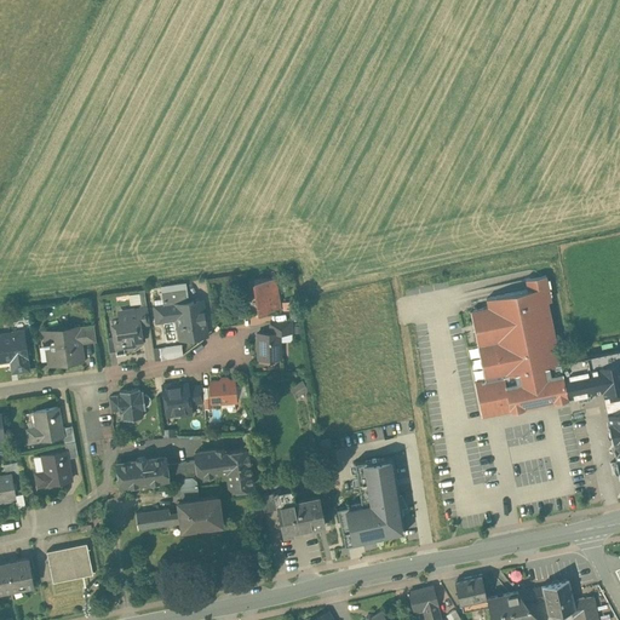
[(528,290),(487,298),(488,306),(470,310),(476,338),(484,378),(474,380),(476,392),(481,415),(510,409),(503,374),(561,362),(555,337),(547,300),(551,299),(547,281),(546,275),(526,280),(528,290)]
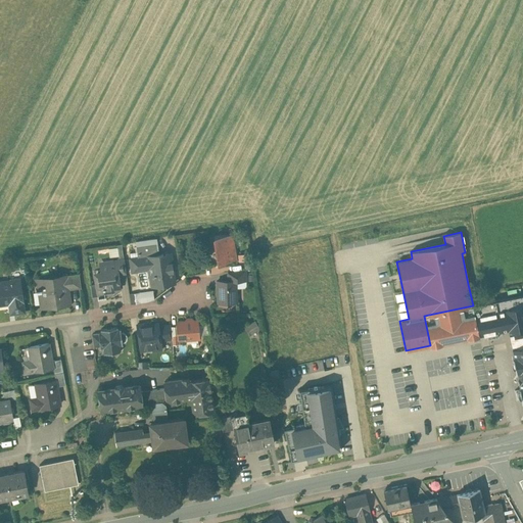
[(236,262),(232,234),(214,237),(215,243),(216,250),(219,265),(236,262)]
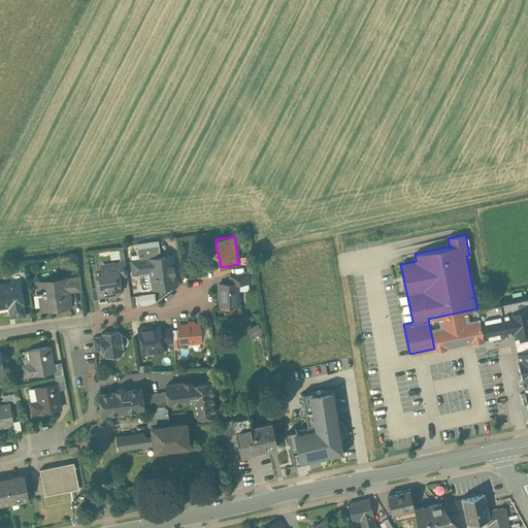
[(157,246),(137,249),(139,255),(158,253),(157,246)]
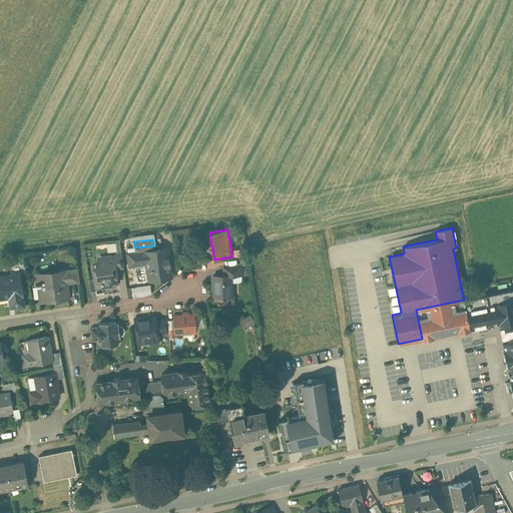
[(109,250),(118,248),(116,241),(108,242),(109,250)]
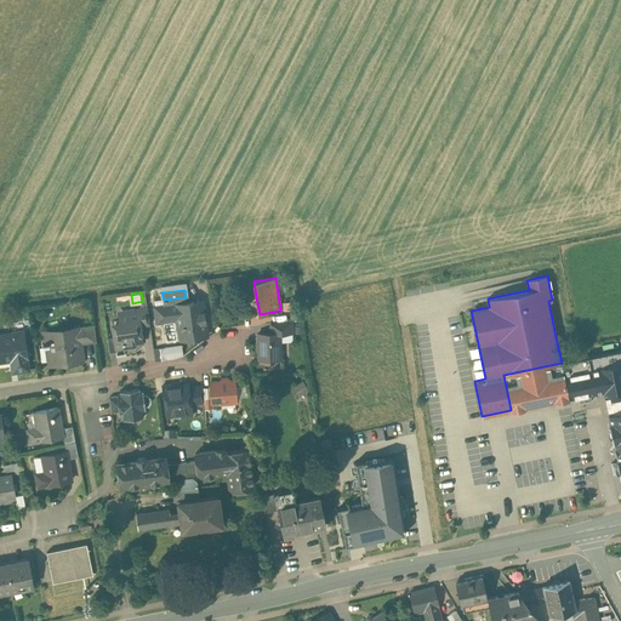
[(203,305),(199,301),(187,303),(186,297),(164,300),(164,306),(154,307),(157,323),(177,320),(180,340),(198,337),(198,334),(206,332),(203,305)]
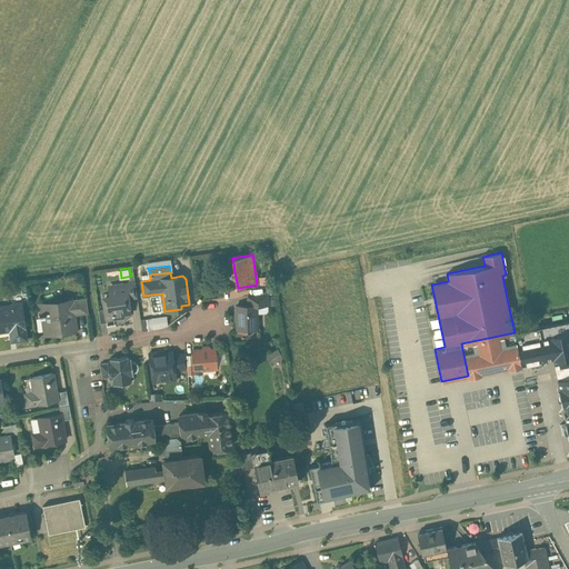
[(136,282),(112,286),(113,292),(110,293),(111,299),(103,300),(106,317),(115,316),(115,319),(117,320),(121,320),(123,318),(123,315),(130,313),(128,298),(137,296),(136,282)]
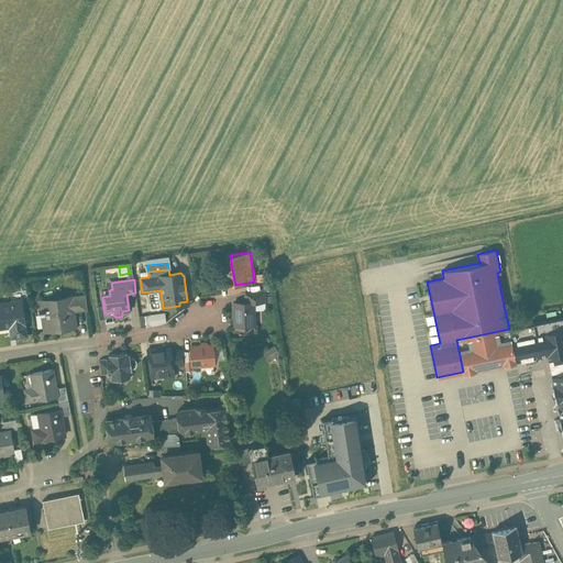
[(264,290),(245,294),(245,302),(254,302),(265,302),(264,290)]
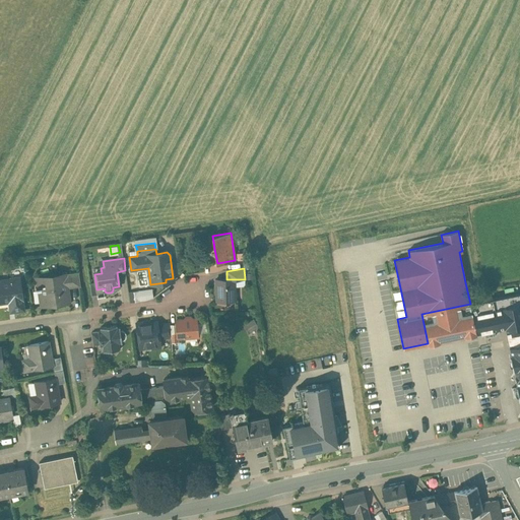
[(78,271),(65,273),(67,288),(80,286),(78,271)]
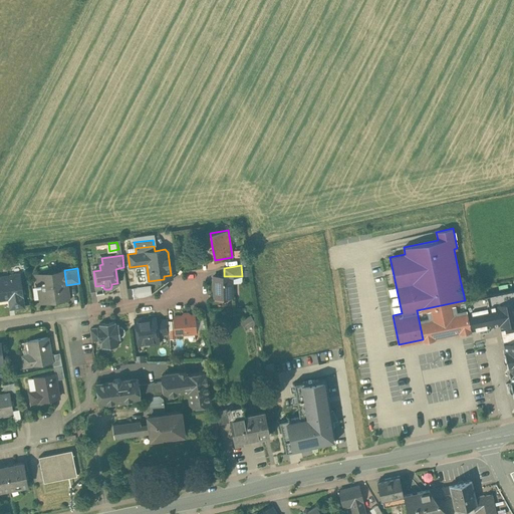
[(64,270),(36,274),(38,284),(34,284),(35,286),(38,286),(41,303),(68,299),(66,285),(64,270)]
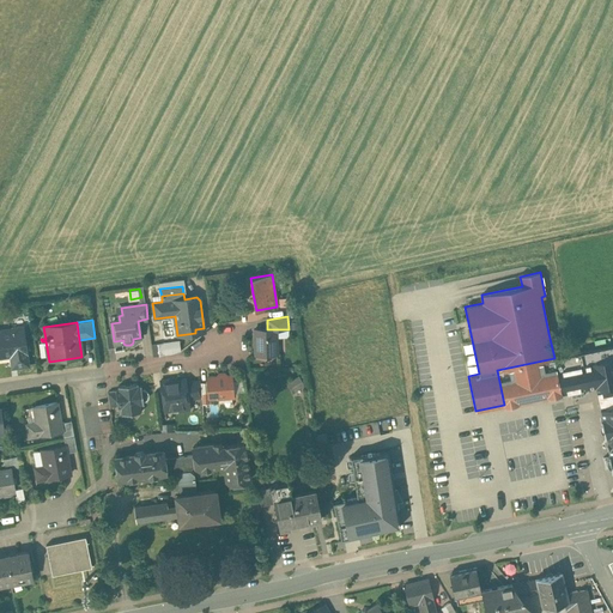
[(267,329),(254,329),(255,354),(278,354),(277,329),(267,329)]
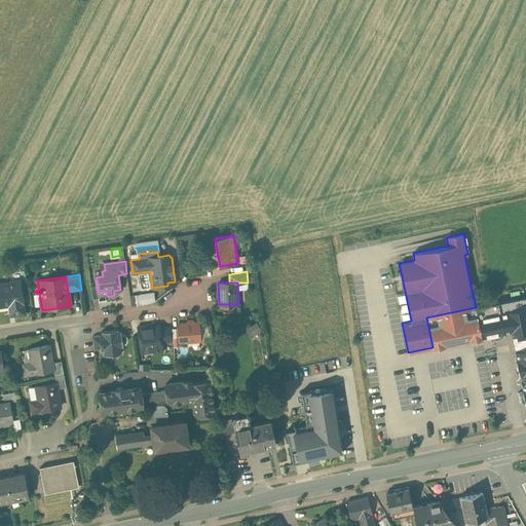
[(10,286),(4,287),(4,284),(0,284),(0,305),(12,304),(13,314),(24,312),(22,302),(23,302),(21,284),(10,286)]
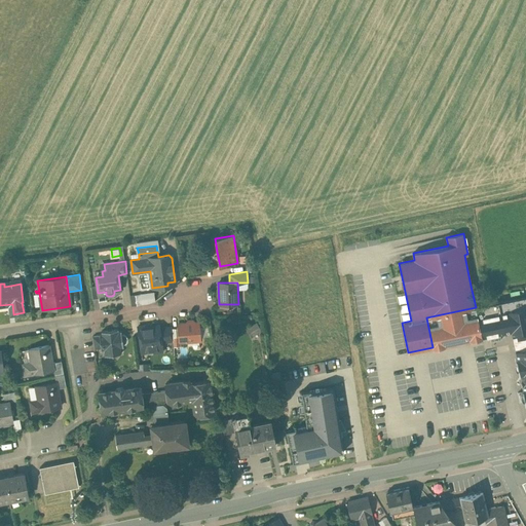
[(120,290),(114,291),(114,294),(112,296),(108,296),(106,295),(106,292),(98,293),(99,298),(121,295),(120,290)]
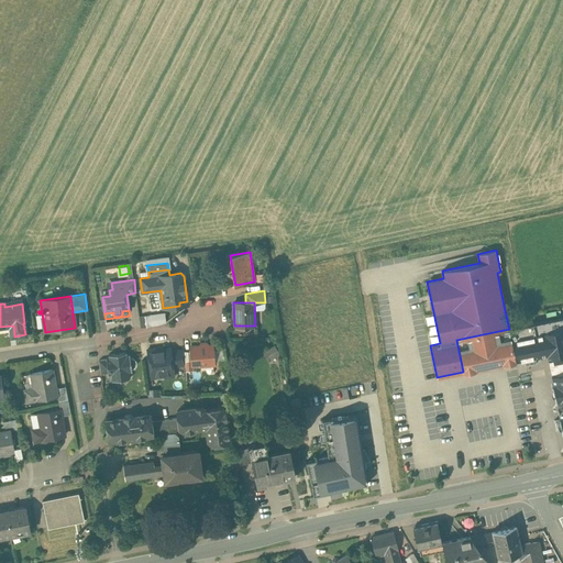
[(140,315),(142,327),(154,324),(152,313),(140,315)]
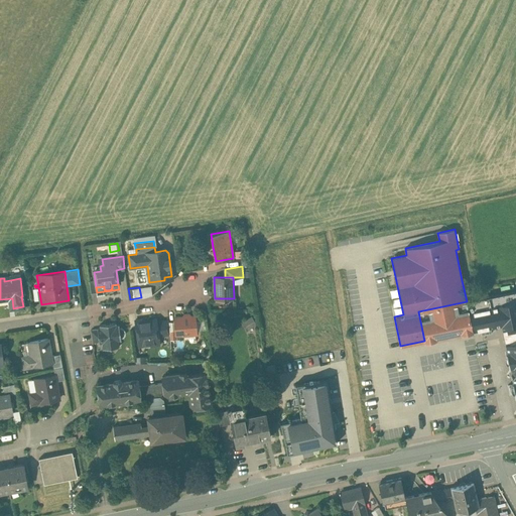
[(515,294),(515,291),(467,301),(473,331),(501,325),(505,343),(515,341),(515,340),(515,339),(515,294)]
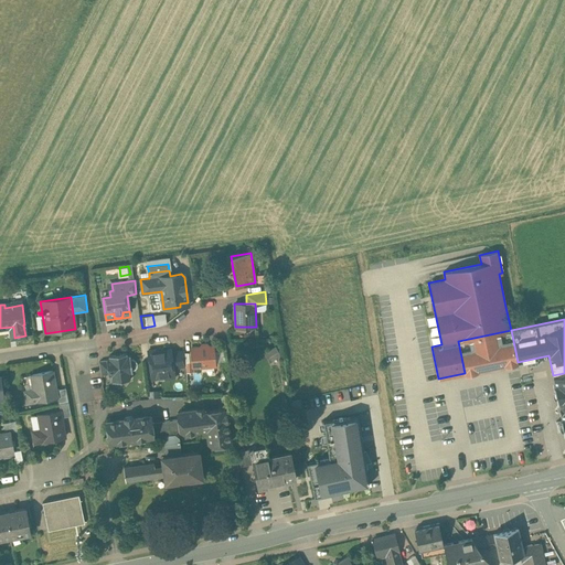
[(511,330),(458,341),(465,373),(518,362),(511,330)]
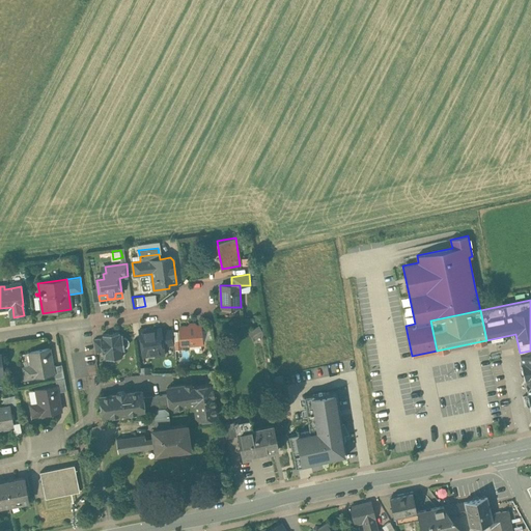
[(200,326),(179,327),(180,345),(202,343),(200,326)]
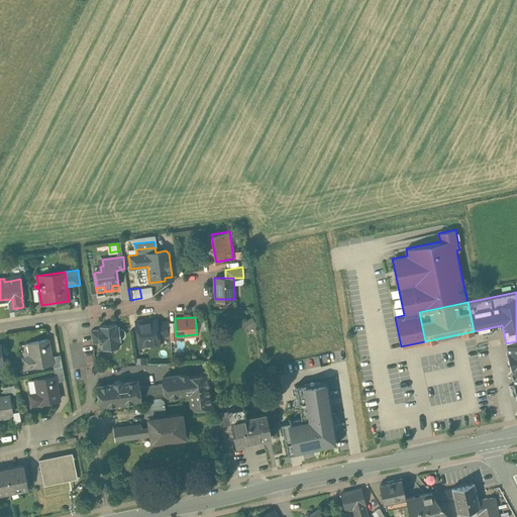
[(156,321),(143,322),(143,319),(135,320),(136,330),(136,331),(139,345),(149,344),(150,347),(160,345),(158,334),(157,323),(156,321)]
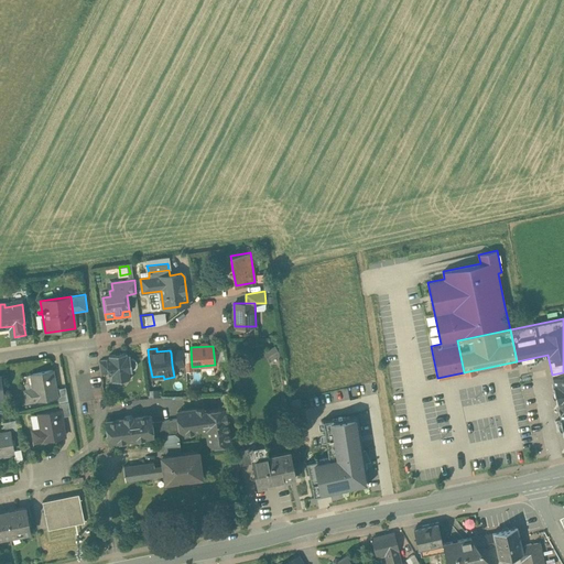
[(184,350),(171,353),(172,365),(177,364),(179,367),(185,366),(184,350)]
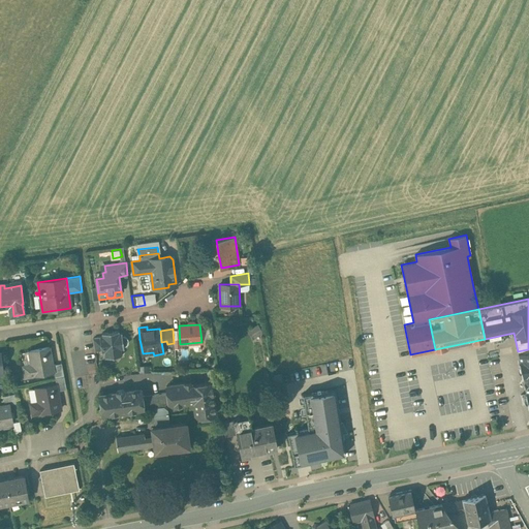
[(119,332),(102,334),(102,336),(99,337),(99,338),(101,350),(101,352),(104,351),(105,358),(122,355),(122,354),(119,355),(118,349),(124,349),(123,346),(124,346),(127,344),(127,343),(128,341),(128,340),(126,338),(126,337),(123,336),(122,336),(122,334),(119,334),(119,332)]
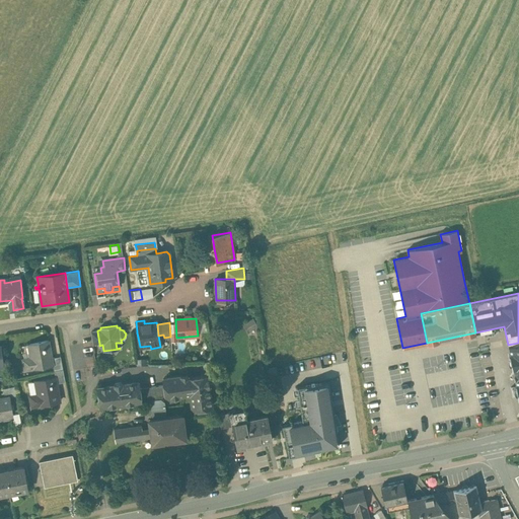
[(48,341),(28,344),(30,358),(22,359),(24,370),(53,365),(52,358),(48,341)]
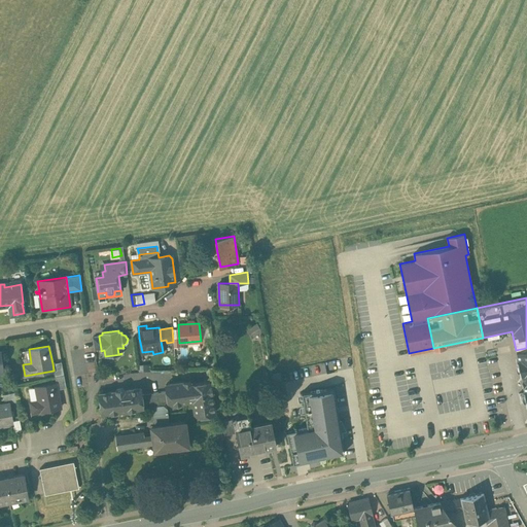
[(526,346),(526,347),(526,348),(516,350),(518,358),(517,359),(519,373),(521,373),(522,377),(524,389),(523,389),(523,392),(520,393),(521,400),(525,400),(526,403),(526,346)]
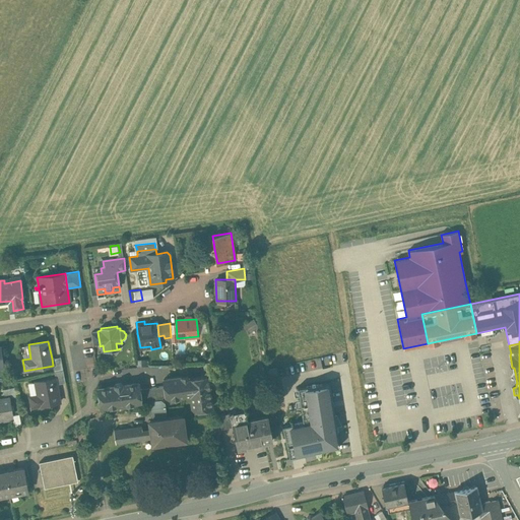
[(60,356),(52,359),(53,366),(54,372),(63,370),(60,356)]
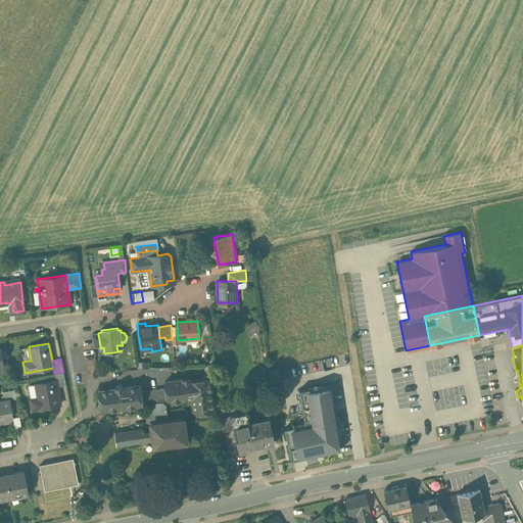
[(63,372),(54,374),(55,380),(56,386),(65,384),(63,372)]
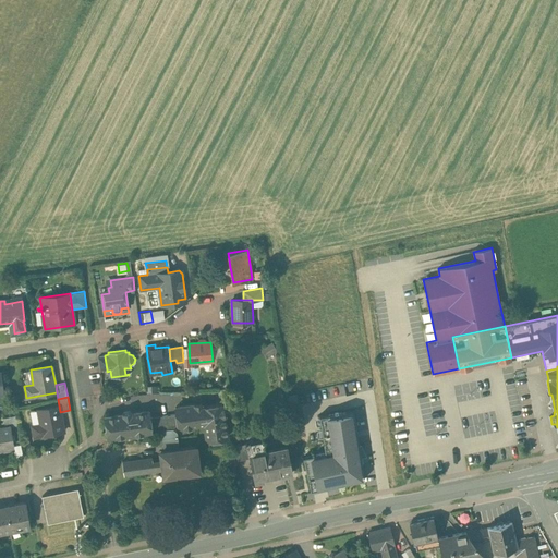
[(222,403),(196,408),(195,404),(189,404),(176,407),(177,414),(178,423),(182,426),(204,424),(206,436),(209,439),(227,437),(222,403)]
